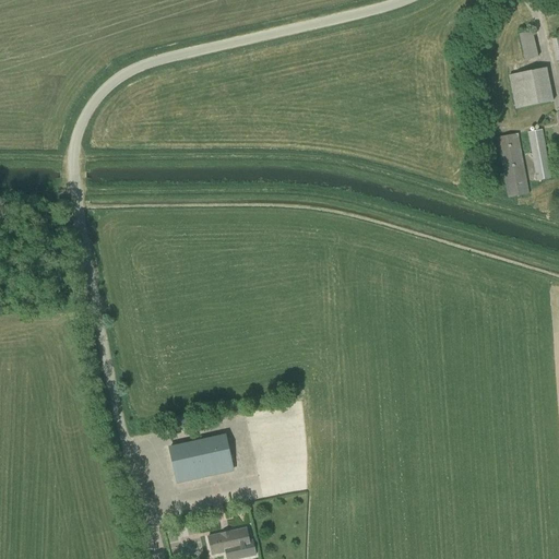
[(533,31),(520,33),(525,59),(538,57),(533,31)]
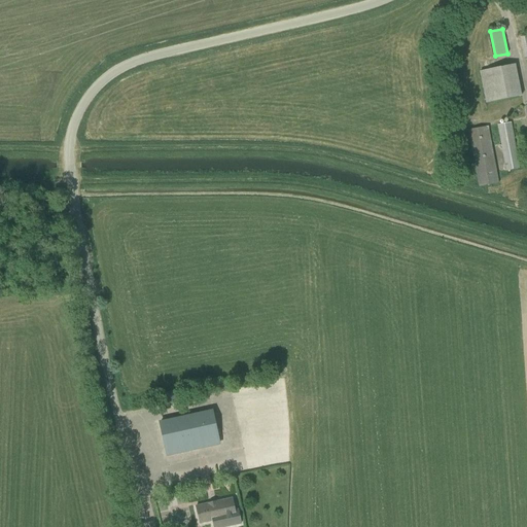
[(514,88),(510,66),(480,71),(486,103),(522,96),(520,85),(514,88)]
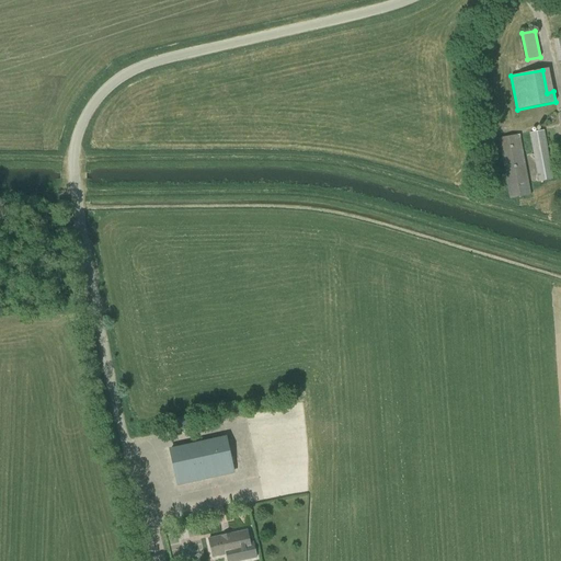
[(538,182),(553,179),(545,130),(529,134),(538,182)]
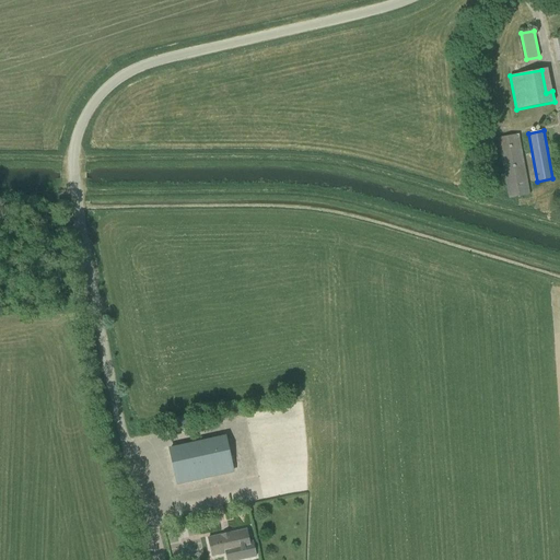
[(509,199),(529,195),(518,135),(498,138),(509,199)]
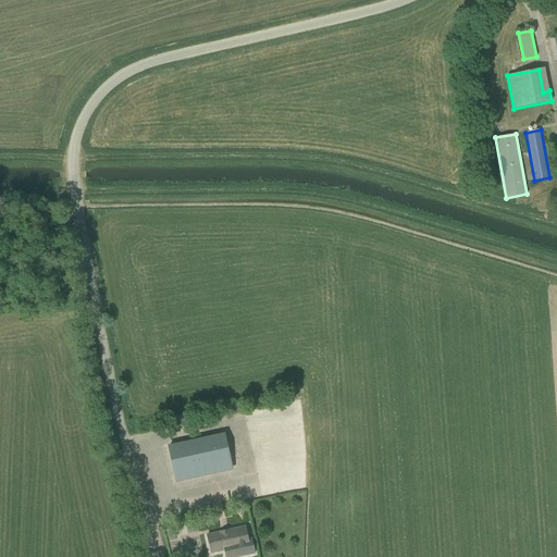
[(186,415),(177,417),(180,426),(188,425),(186,415)]
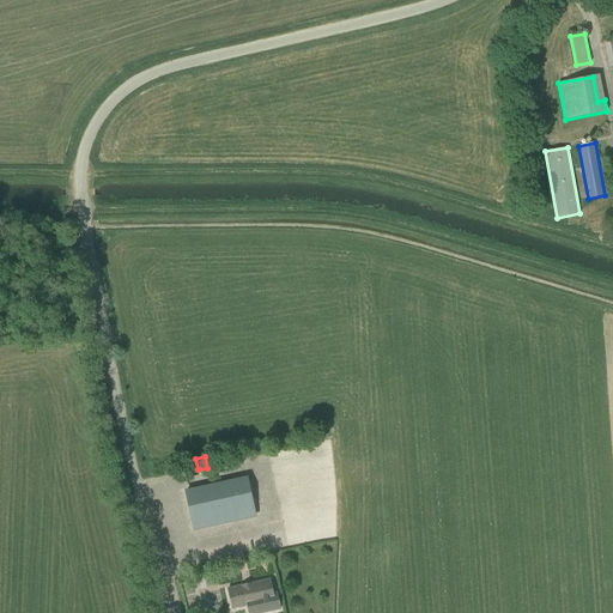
[(255,516),(247,478),(186,491),(194,530),(255,516)]
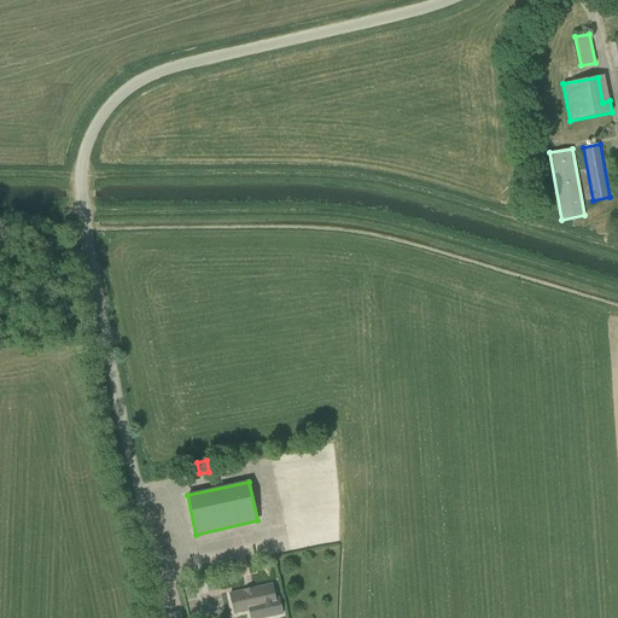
[(275,598),(272,584),(229,594),(233,613),(249,611),(250,617),(263,617),(283,613),(279,598),(275,598)]
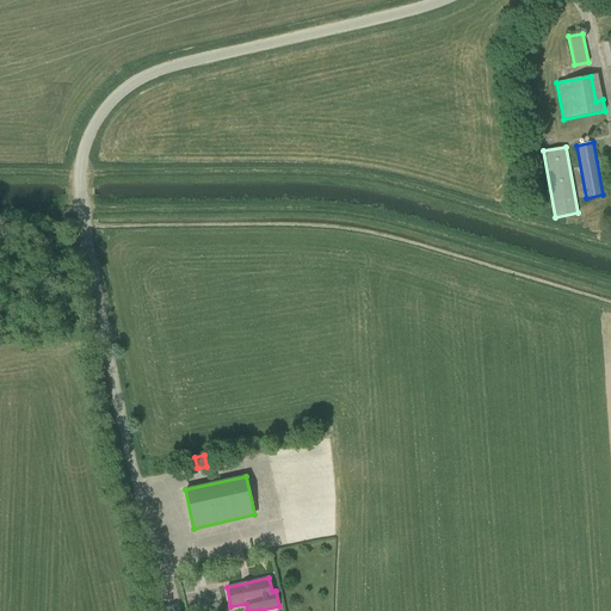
All buildings are outlined.
